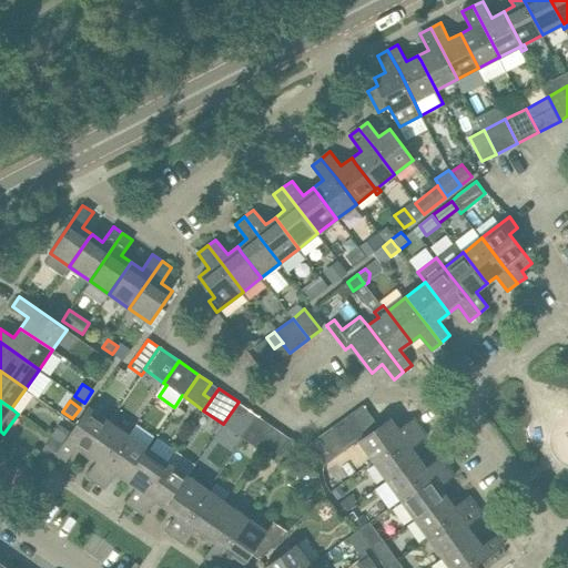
[(223,424),(243,438),(257,416),(239,402),(223,424)]
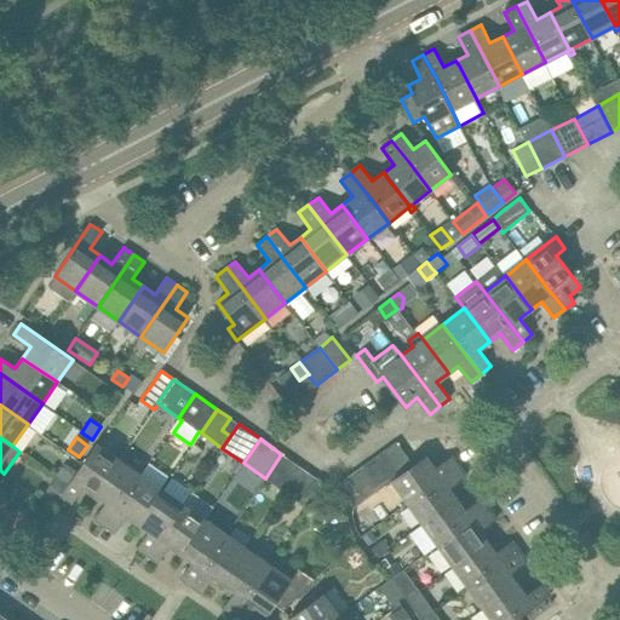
[(401,474),(413,465),(396,441),(384,451),(401,474)]
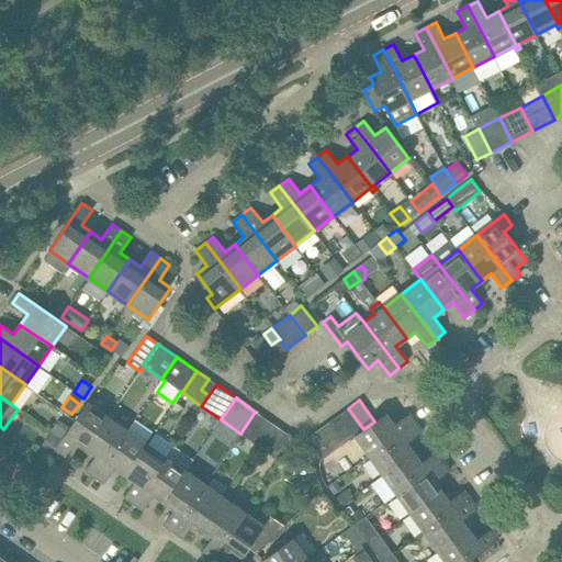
[(60,441),(55,449),(65,456),(76,440),(86,448),(108,415),(105,415),(88,402),(70,427),(60,441)]
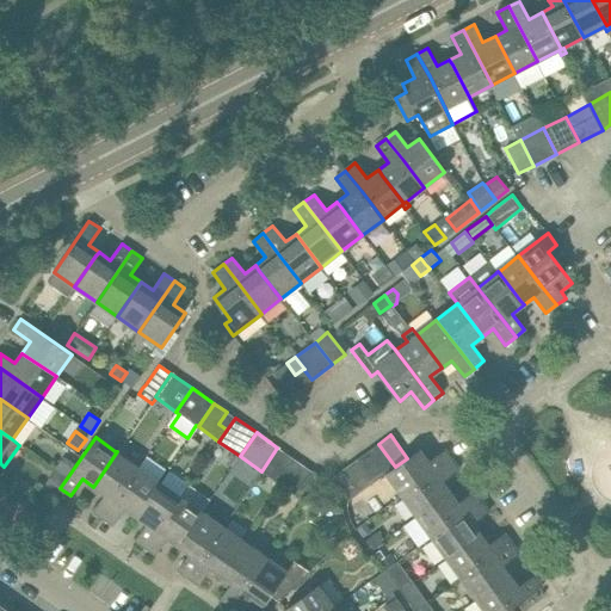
[(383,475),(386,474),(395,467),(378,444),(366,452),(383,475)]
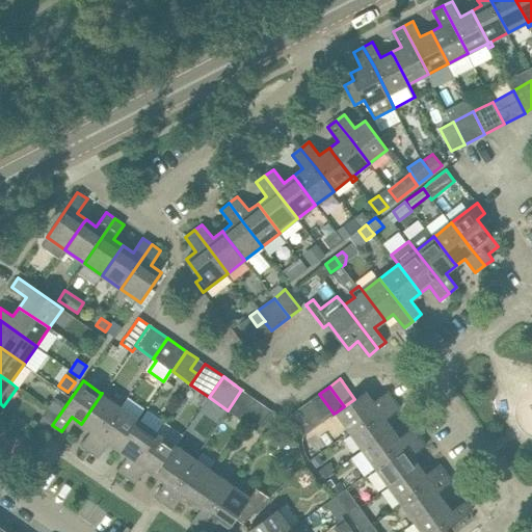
[(106,391),(103,389),(100,393),(102,393),(81,424),(91,430),(81,445),(89,451),(102,432),(121,406),(104,395),(106,391)]
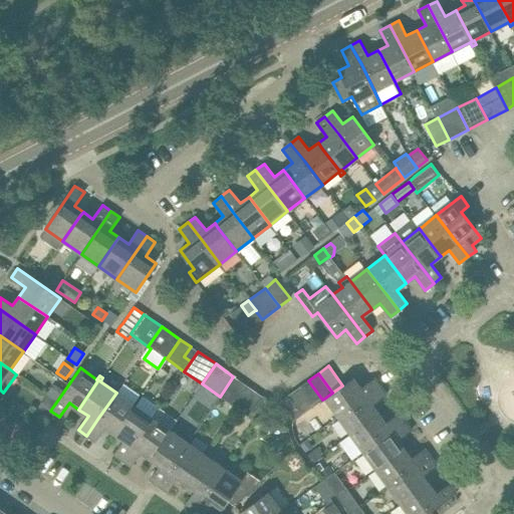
[(220,397),(237,409),(251,389),(233,376),(220,397)]
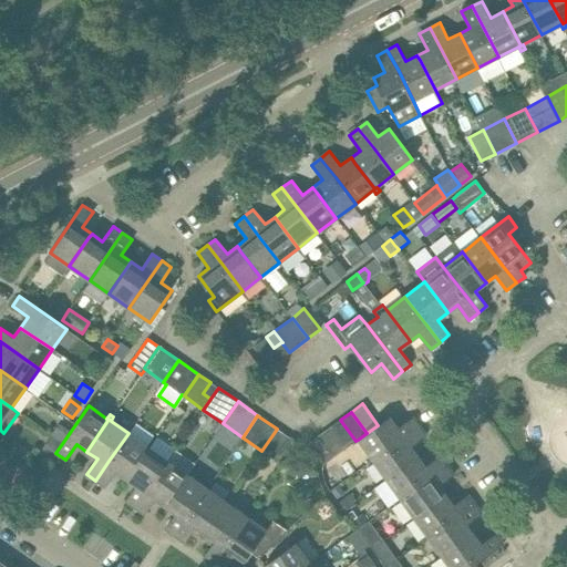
[(378,425),(367,433),(358,440),(372,460),(420,425),(413,416),(398,428),(390,416),(387,419),(378,425)]
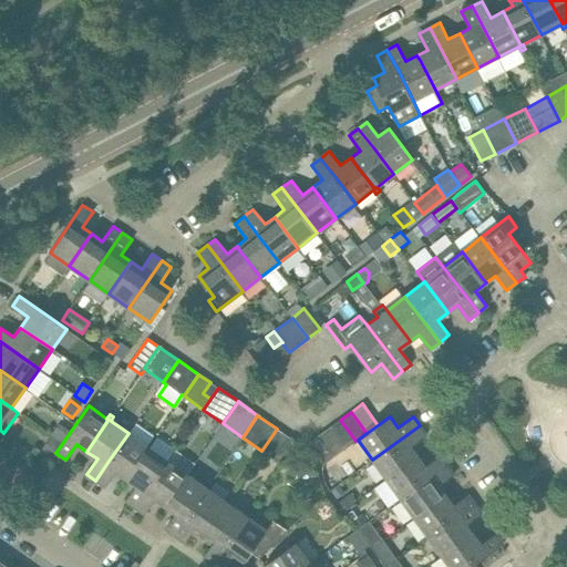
[(344,449),(356,441),(340,420),(330,428),(344,449)]
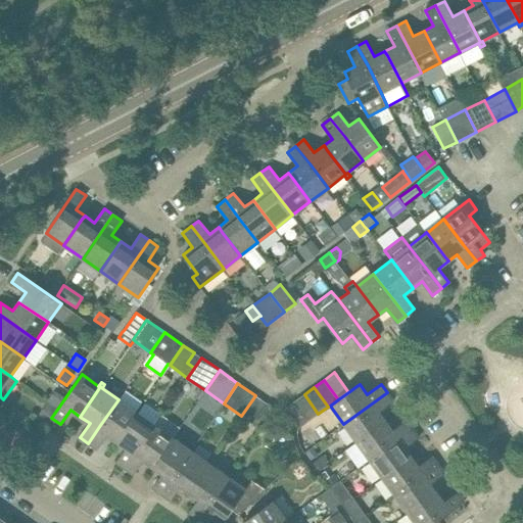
[(56,390),(47,403),(56,411),(65,397),(56,390)]
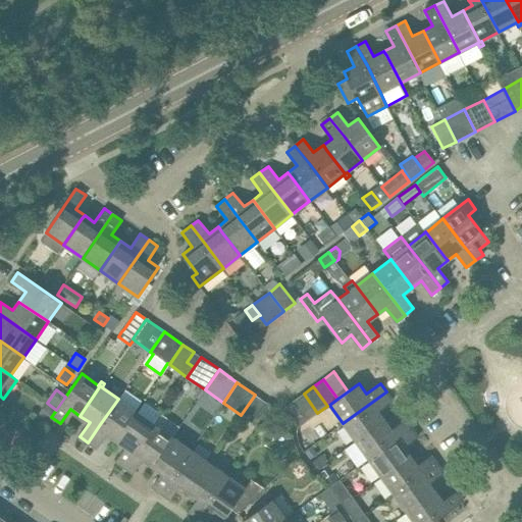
[(393,401),(386,392),(343,423),(354,438),(355,440),(384,420),(378,411),(393,401)]
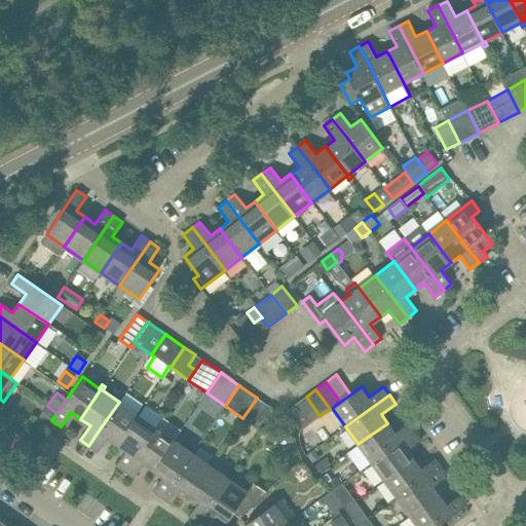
[(310,423),(320,416),(306,397),(296,404),(310,423)]
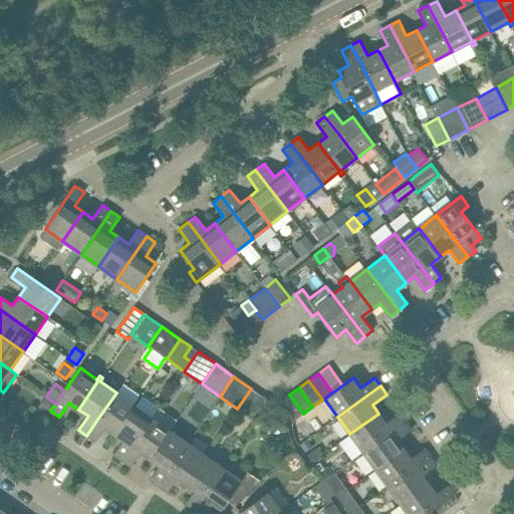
[(248,417),(250,413),(262,397),(251,389),(237,409),(248,417)]
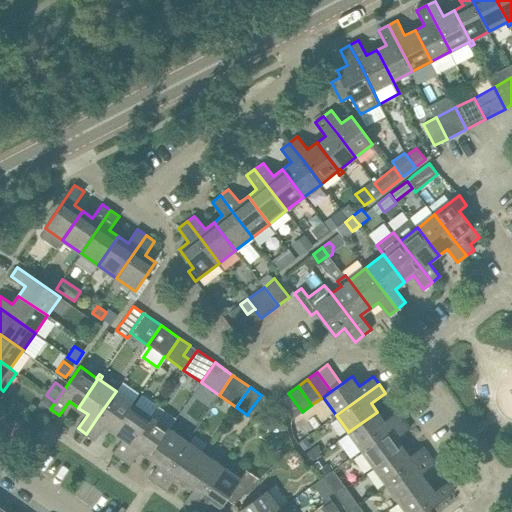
[(132,402),(116,391),(98,416),(86,434),(95,440),(105,426),(114,433),(117,428),(134,404),(132,402)]
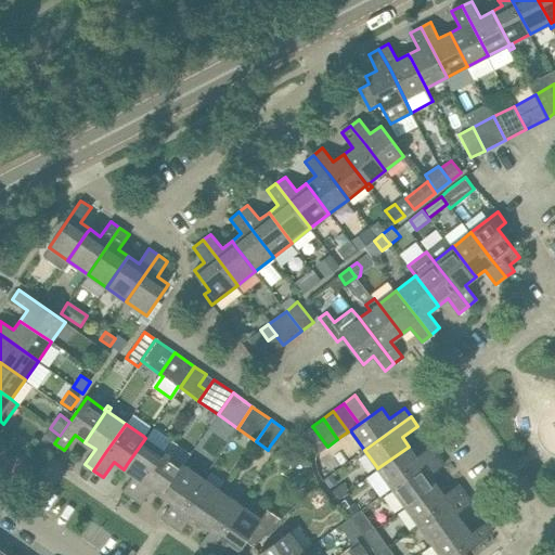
[(317,454),(327,447),(312,426),(301,434),(317,454)]
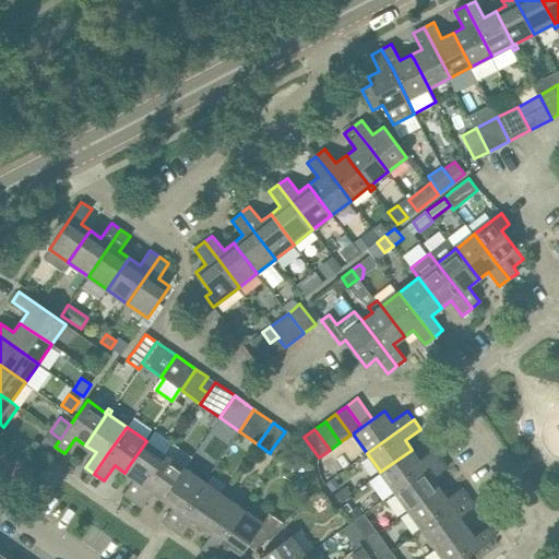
[(60,439),(50,431),(40,445),(48,452),(50,453),(55,447),(60,439)]
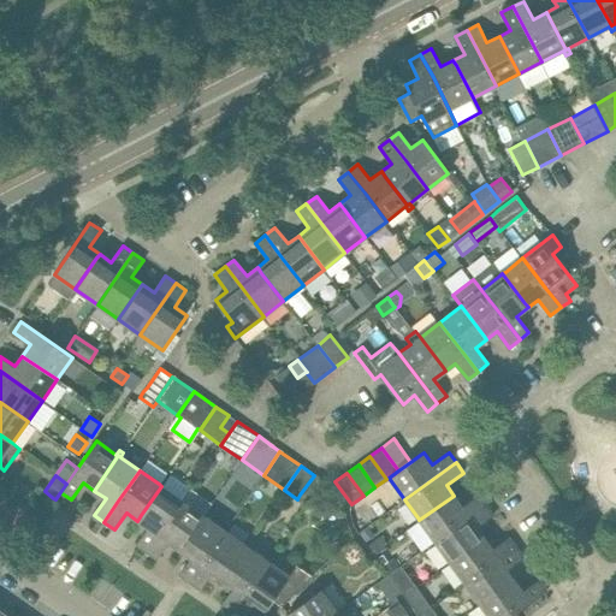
[(163,480),(159,484),(161,486),(141,515),(137,521),(148,528),(136,545),(147,552),(161,529),(182,501),(164,487),(166,484),(163,480)]
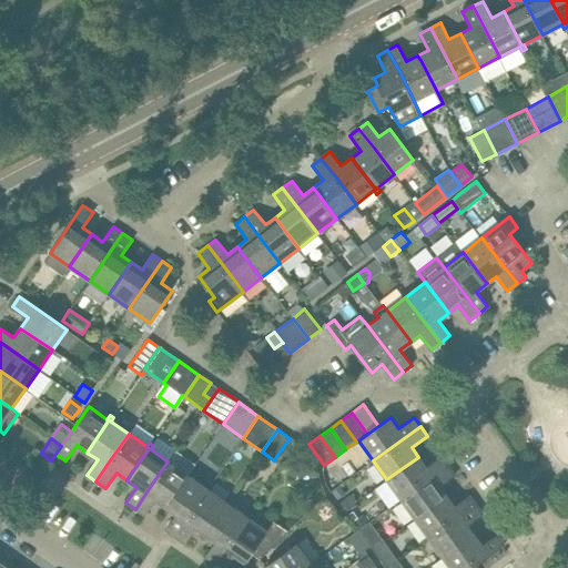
[(442,456),(426,467),(418,457),(386,479),(388,482),(401,499),(448,465),(442,456)]
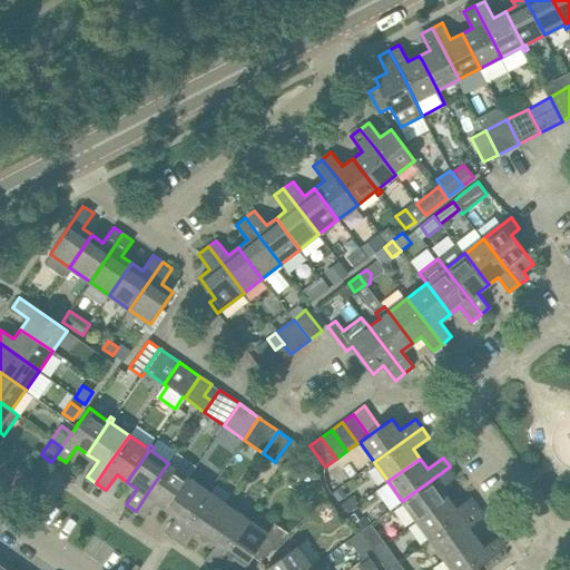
[(169,504),(188,477),(168,463),(149,490),(136,511),(145,518),(156,502),(166,509),(169,504)]
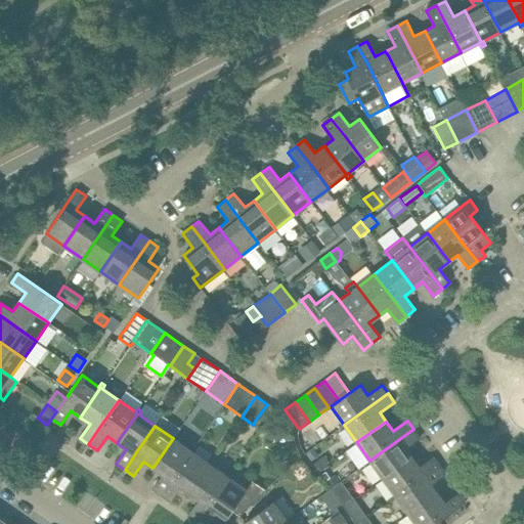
[(405,448),(420,438),(413,429),(369,461),(381,476),(382,478),(411,456),(405,448)]
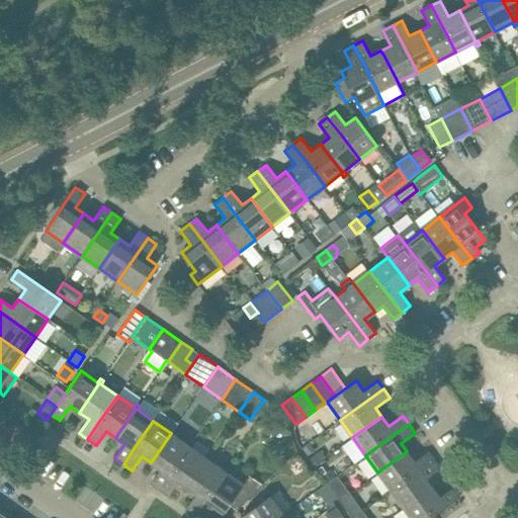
[(173,434),(171,433),(154,458),(151,462),(161,469),(151,484),(159,489),(189,445),(173,434)]
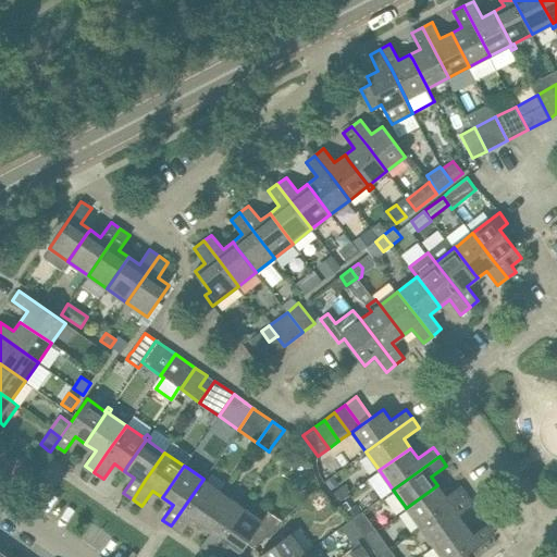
[(201,524),(223,493),(203,479),(171,525),(181,533),(192,518),(201,524)]
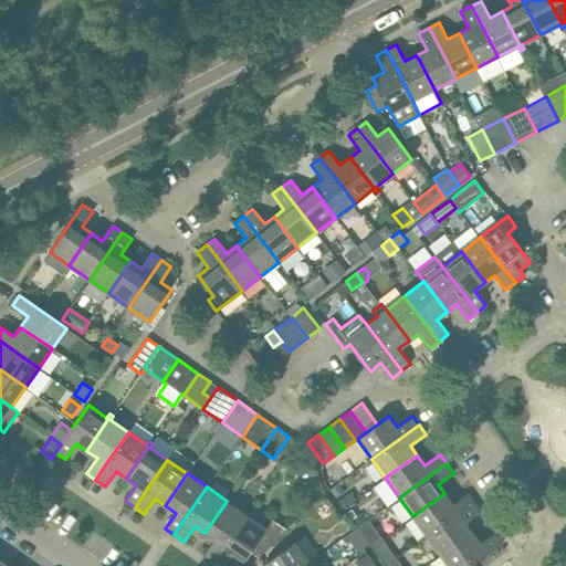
[(338,486),(331,492),(336,500),(344,493),(338,486)]
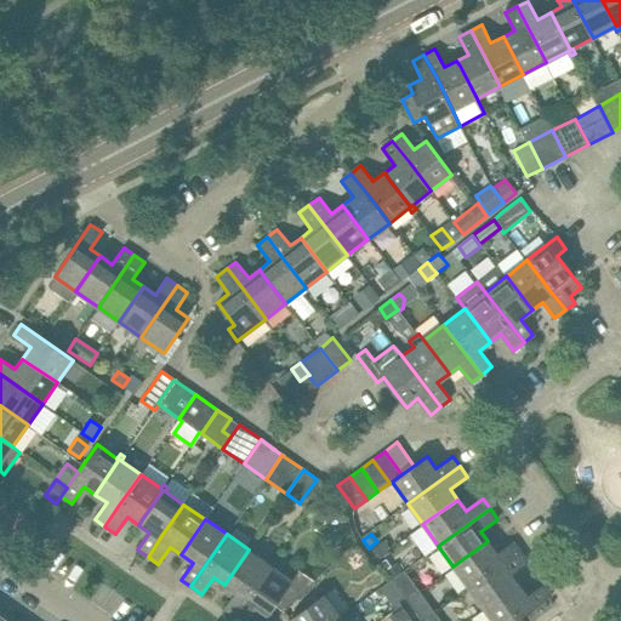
[(513,541),(496,553),(488,541),(453,567),(455,569),(468,588),(520,551),(513,541)]
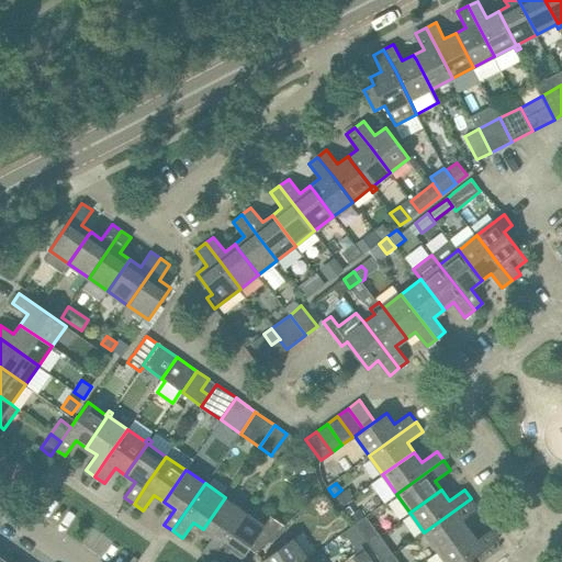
[(225,538),(245,510),(225,497),(203,529),(213,536),(202,551),(212,558),(225,538)]
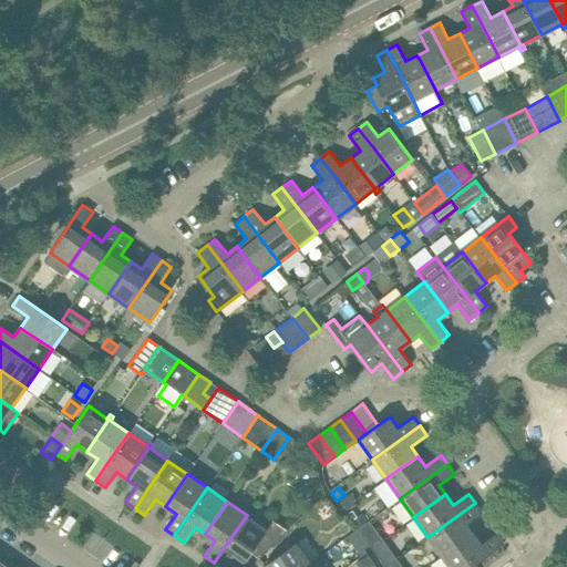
[(466,524),(482,513),(475,503),(428,537),(440,554),(442,556),(474,534),(466,524)]
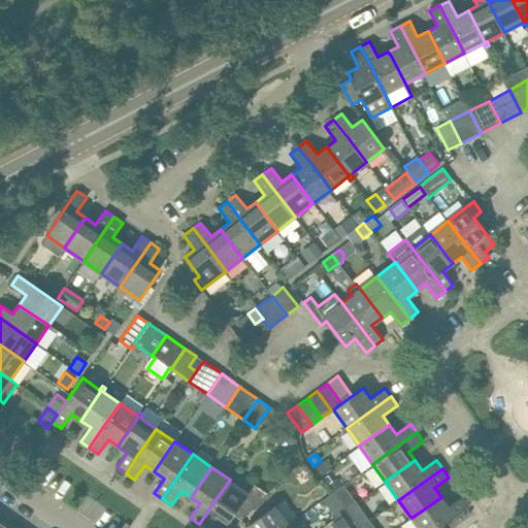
[(338,479),(328,486),(333,493),(334,493),(343,486),(338,479)]
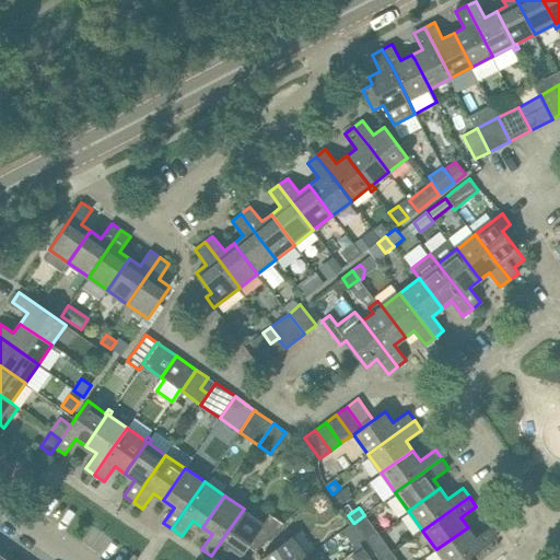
[(269,509),(264,523),(244,509),(224,536),(211,556),(217,559),(221,559),(231,547),(242,555),(248,546),(256,551),(284,524),(269,509)]
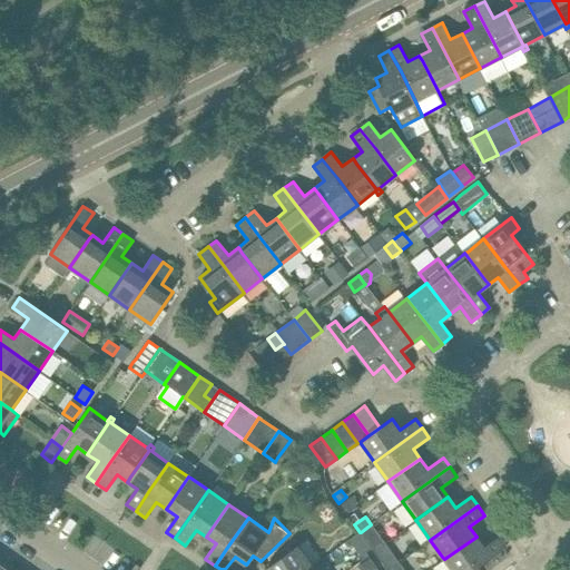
[(359,554),(370,548),(361,532),(360,532),(349,539),(359,554)]
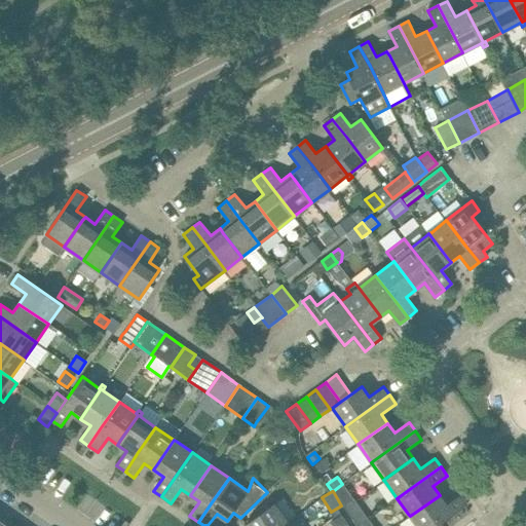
[(460,494),(446,504),(440,495),(410,516),(412,519),(416,525),(436,525),(467,504),(460,494)]
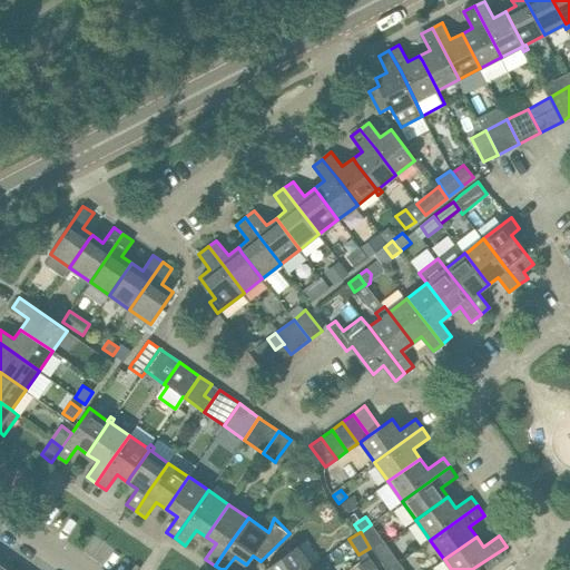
[(386,569),(399,562),(385,544),(374,552),(386,569)]
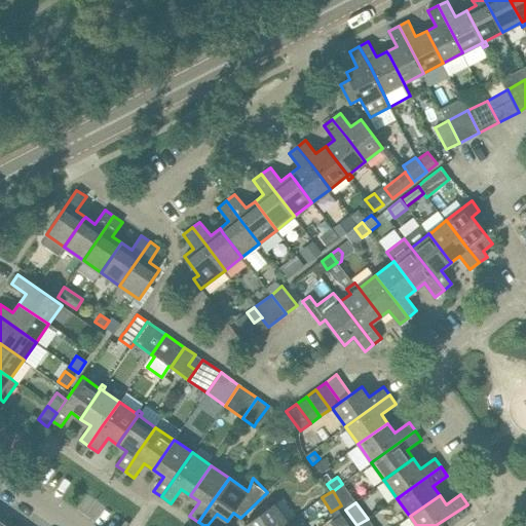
[(274,503),(246,525),(282,525),(288,522),(274,503)]
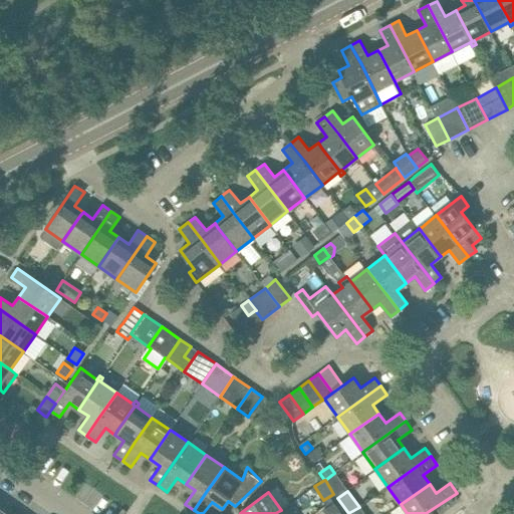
[(324,513),(339,513),(333,504),(322,511),(324,513)]
